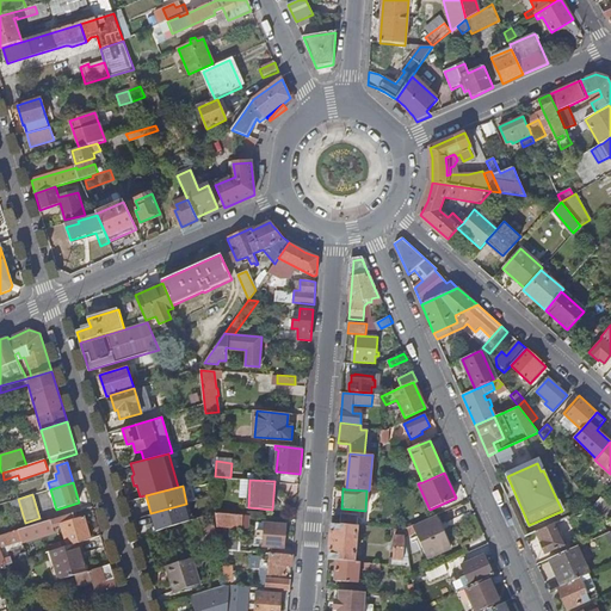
[(602,498),(593,507),(598,514),(608,504),(602,498)]
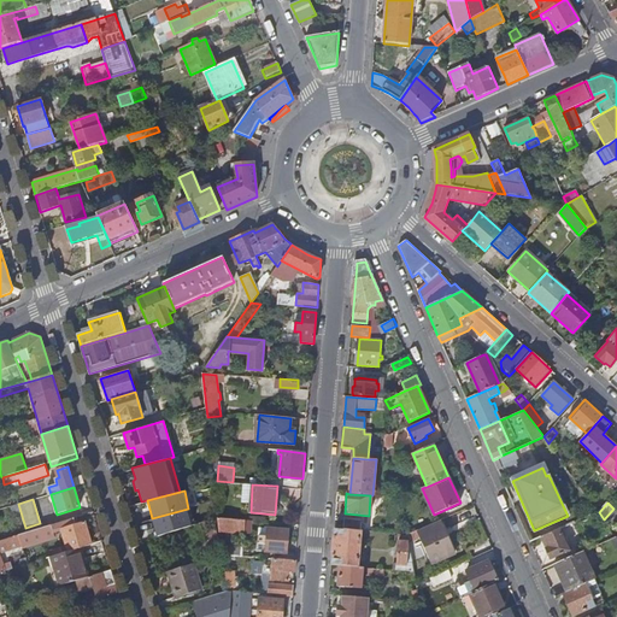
[(188,509),(152,518),(156,535),(193,526),(188,509)]
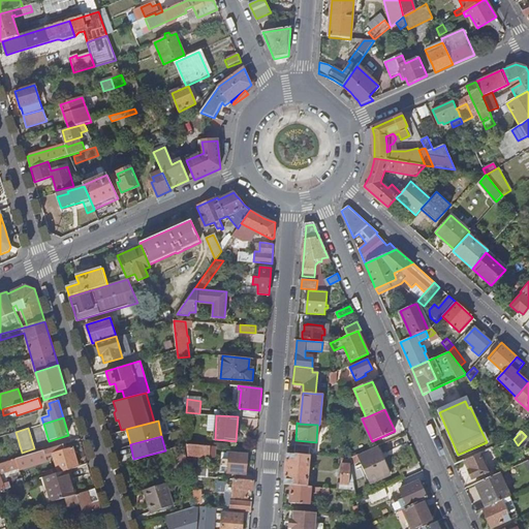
[(188,456),(209,457),(210,446),(187,444),(188,456)]
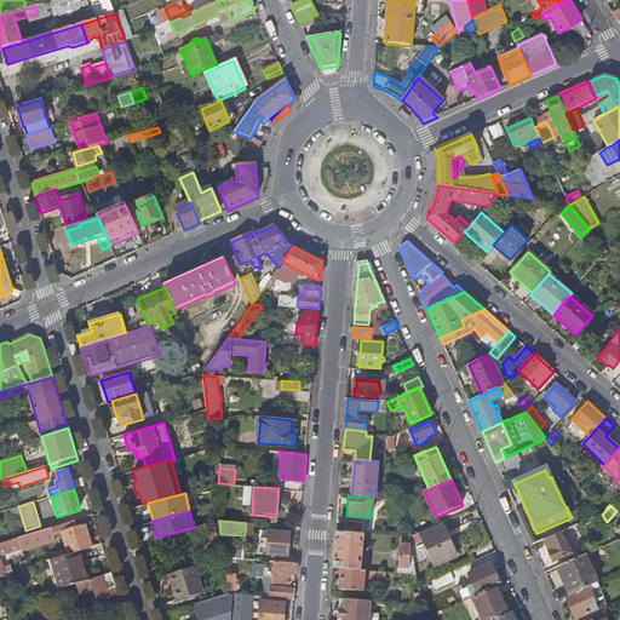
[(0,558),(0,555),(55,539),(53,535),(62,533),(69,555),(80,551),(92,547),(85,524),(72,528),(69,522),(0,543),(0,575),(5,574),(9,573),(12,572),(11,566),(4,567),(0,558)]
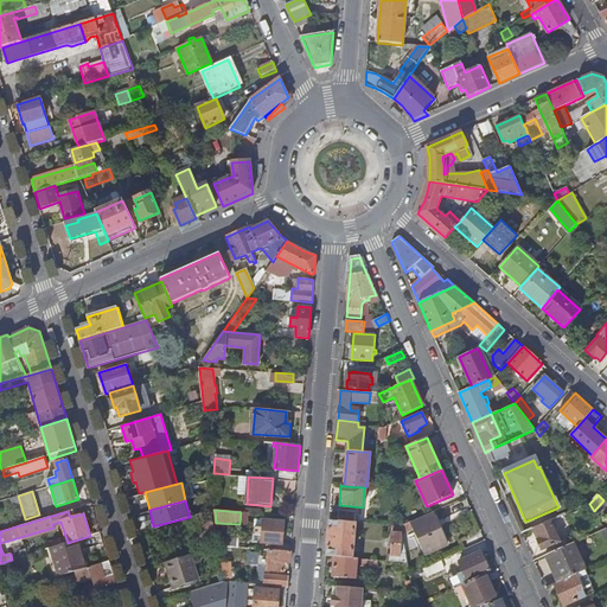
[(338,521),(355,523),(356,512),(339,511),(338,521)]
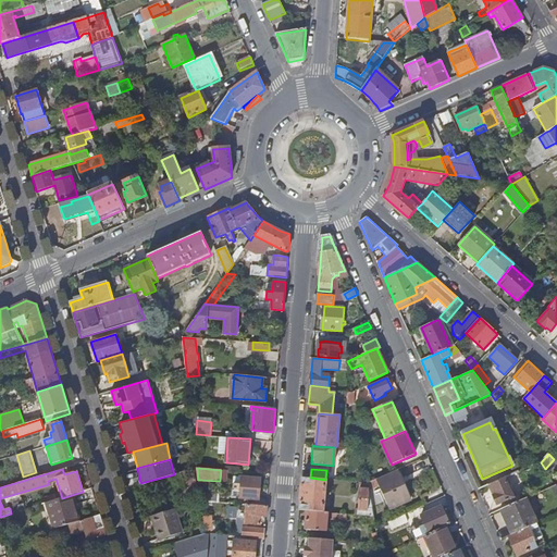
[(185,502),(195,499),(192,491),(196,489),(195,478),(188,480),(185,471),(176,473),(185,502)]
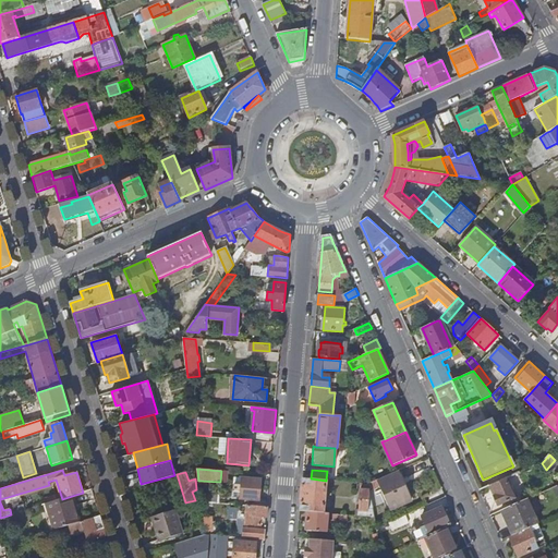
[(396,508),(411,500),(398,472),(378,481),(378,480),(368,484),(370,492),(381,487),(387,498),(391,497),(396,508)]
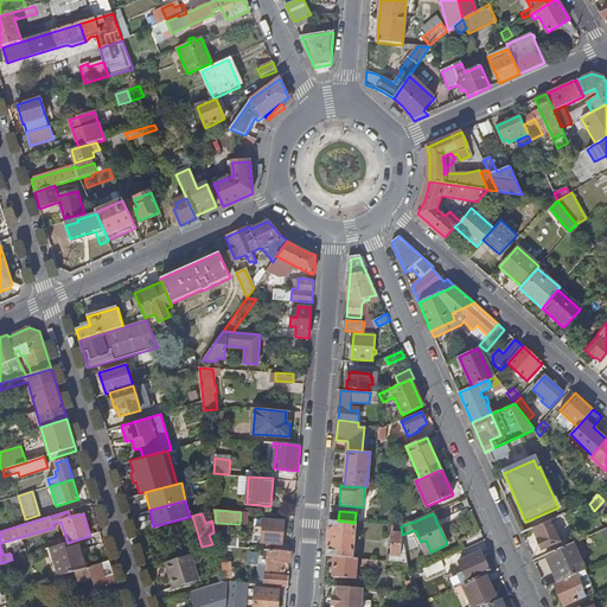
[(269,543),(282,544),(285,522),(263,521),(262,543),(269,543)]
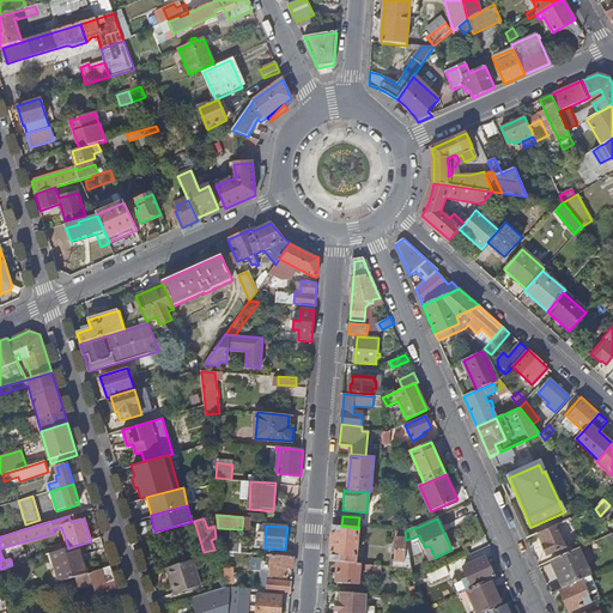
[(337,562),(356,564),(358,528),(341,526),(333,526),(329,562),(337,562)]
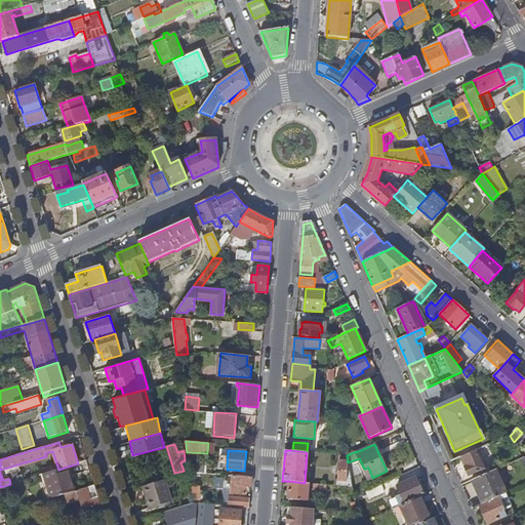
[(476,450),(460,457),(462,462),(466,461),(467,466),(465,467),(468,476),(484,469),(476,450)]
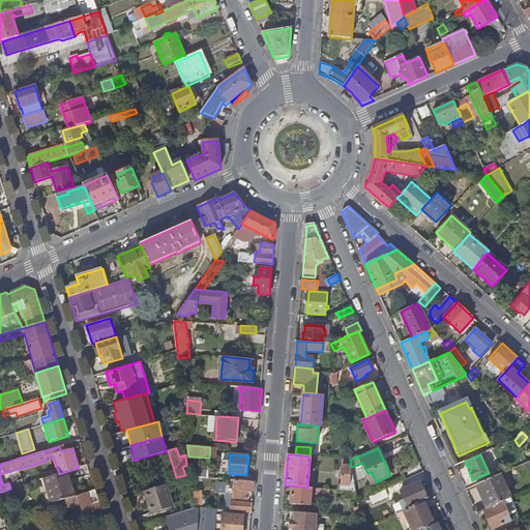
[(349,488),(351,489),(351,491),(355,491),(351,467),(350,460),(342,459),(341,484),(349,484),(349,488)]
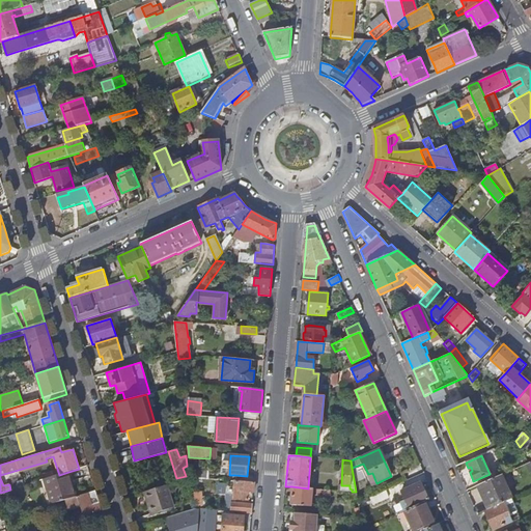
[(25,485),(44,479),(55,476),(53,471),(23,480),(25,485)]
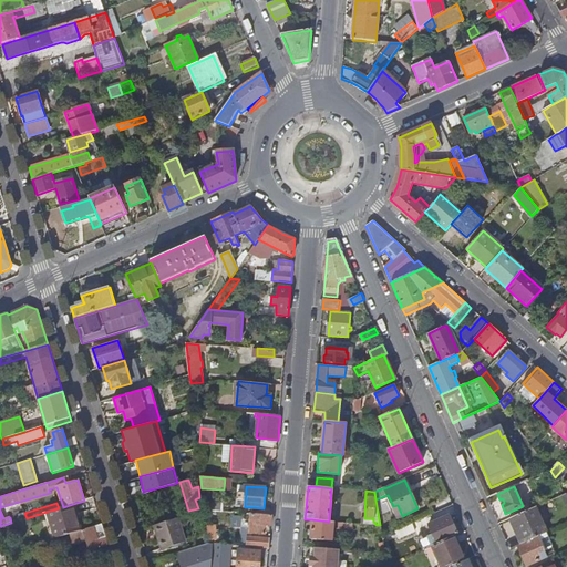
[(70,534),(81,531),(73,504),(63,507),(59,508),(47,512),(55,538),(58,537),(70,534)]
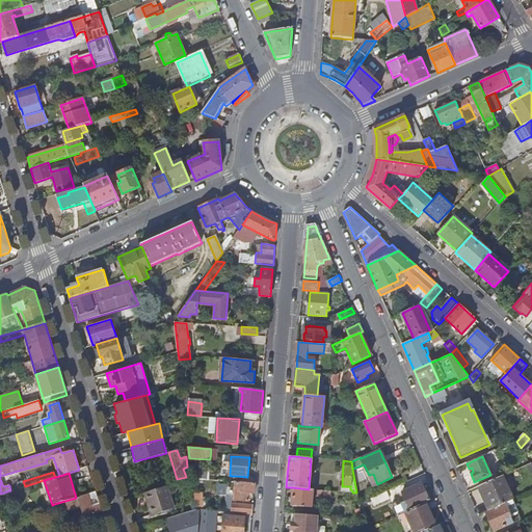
[(373,485),(377,484),(373,474),(369,475),(373,485)]
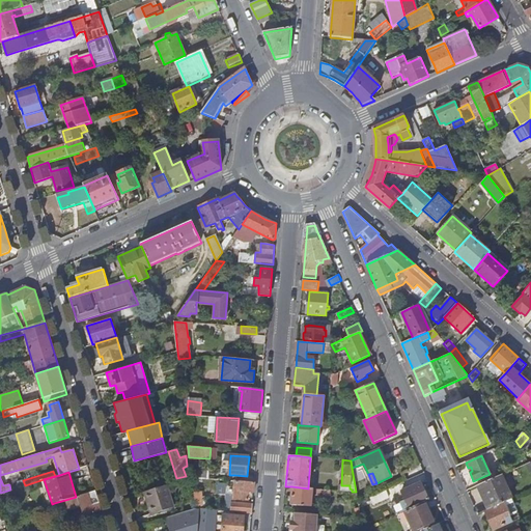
[(511,499),(501,475),(476,486),(486,509),(504,502),(511,499)]
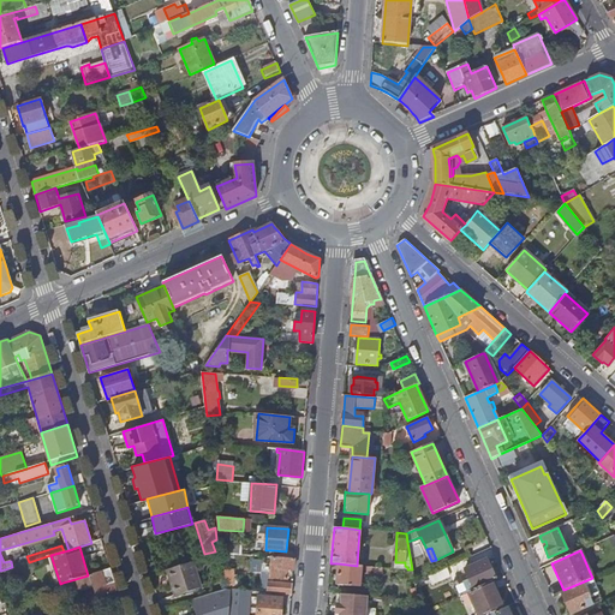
[(272,578),(287,579),(288,569),(294,569),(294,559),(286,557),(273,556),(272,563),(263,563),(262,571),(272,571),(272,578)]
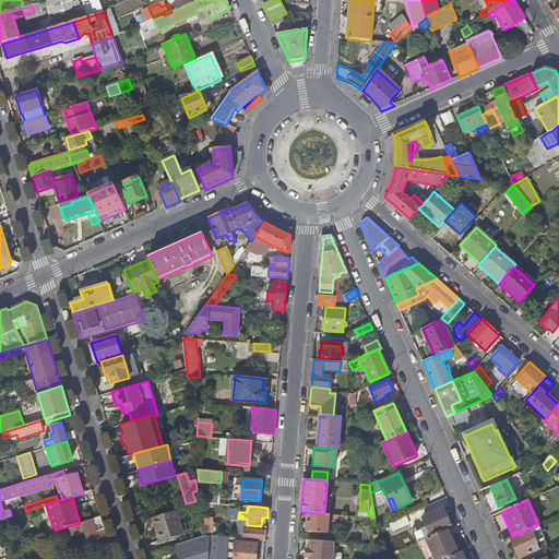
[(426,537),(449,527),(451,526),(443,509),(435,512),(431,513),(423,518),(426,524),(418,527),(423,539),(426,537)]
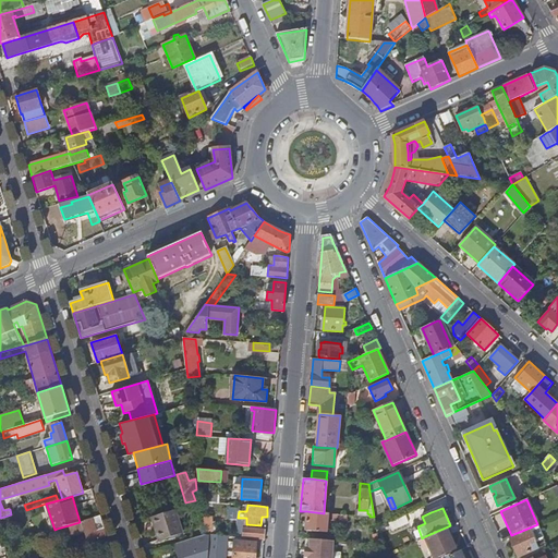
[(159,541),(183,533),(176,509),(152,517),(159,541)]
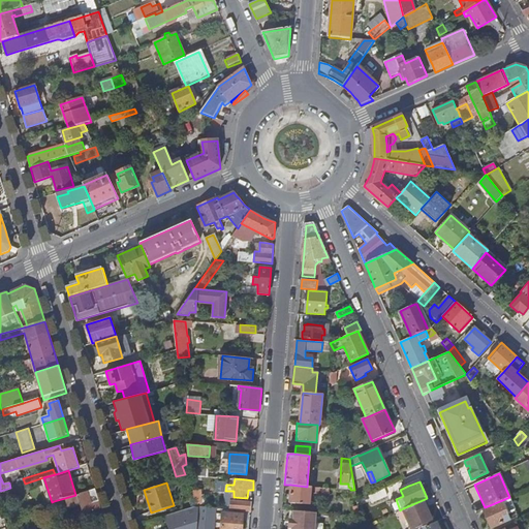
[(289,503),(310,504),(311,487),(307,487),(290,485),(289,503)]
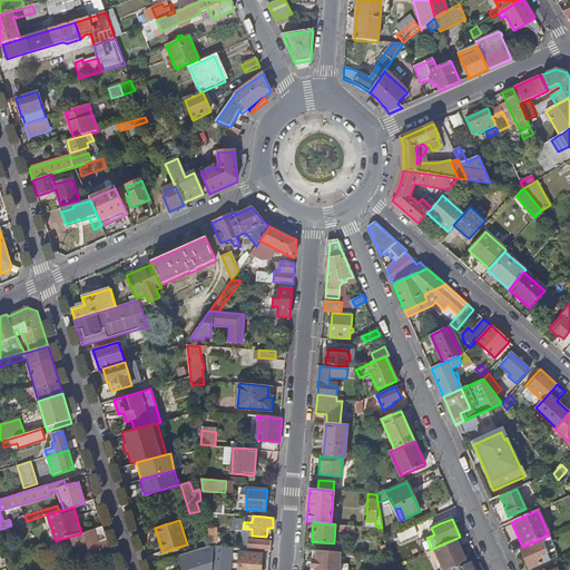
[(90,553),(101,550),(101,549),(109,547),(102,527),(81,533),(70,537),(74,548),(87,543),(90,553)]
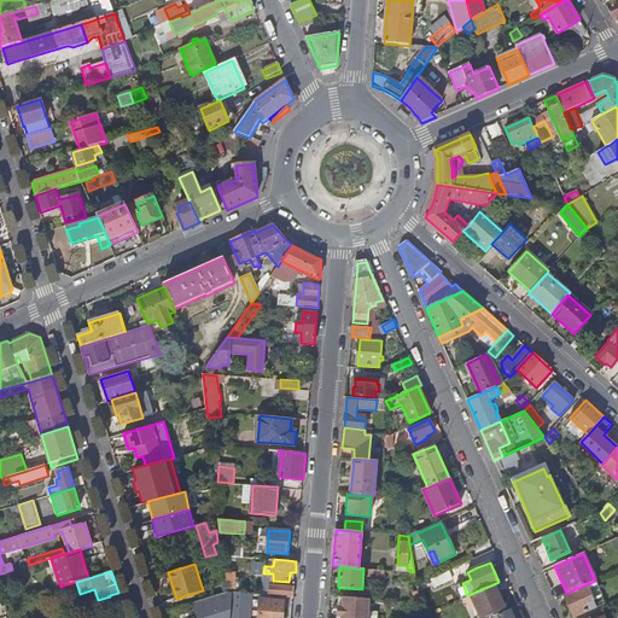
[(11,601),(17,600),(16,596),(5,572),(0,573),(0,592),(5,604),(11,601)]
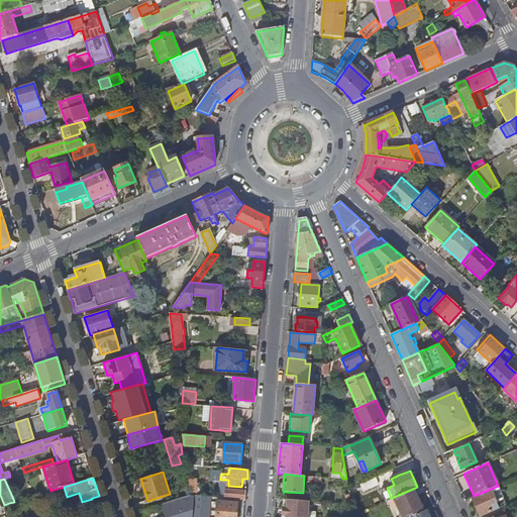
[(189,496),(197,496),(196,479),(188,479),(189,496)]
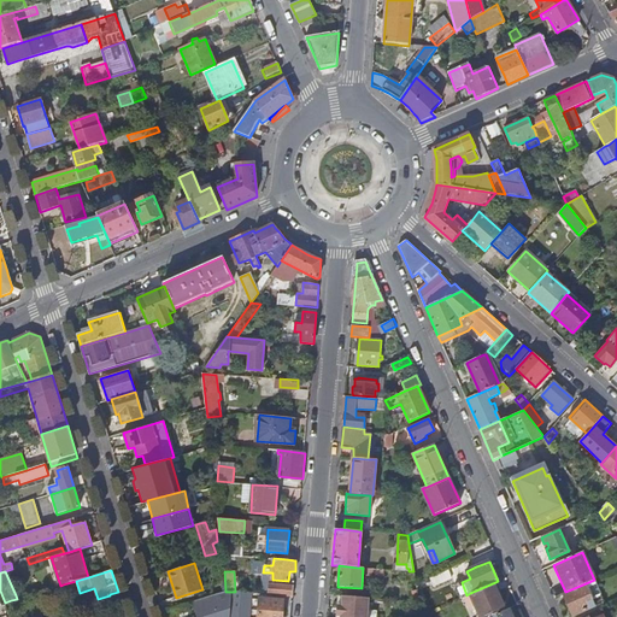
[(594,580),(586,583),(565,592),(563,593),(573,616),(601,604),(599,598),(603,595),(595,579),(594,580)]
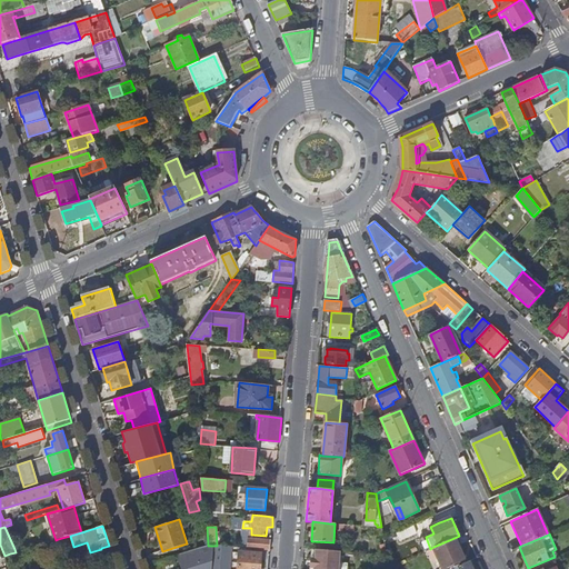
[(61,550),(73,547),(70,536),(58,539),(61,550)]
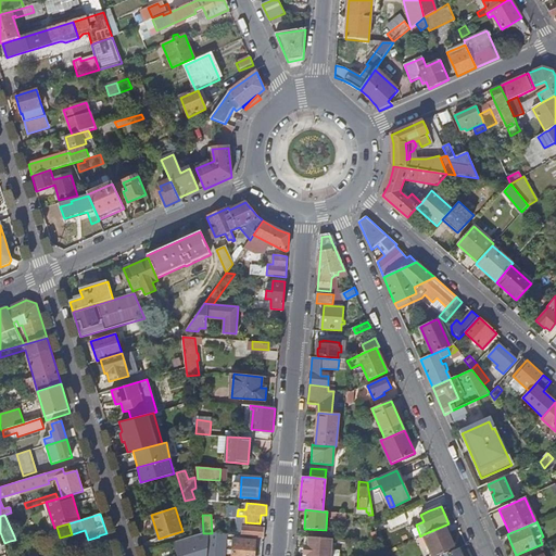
[(440,555),(456,550),(446,525),(424,534),(432,555),(440,555)]
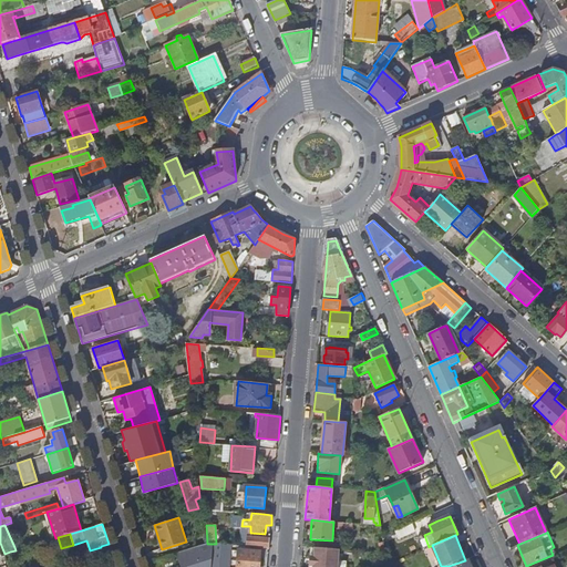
[(52,550),(61,548),(58,537),(55,538),(49,540),(52,550)]
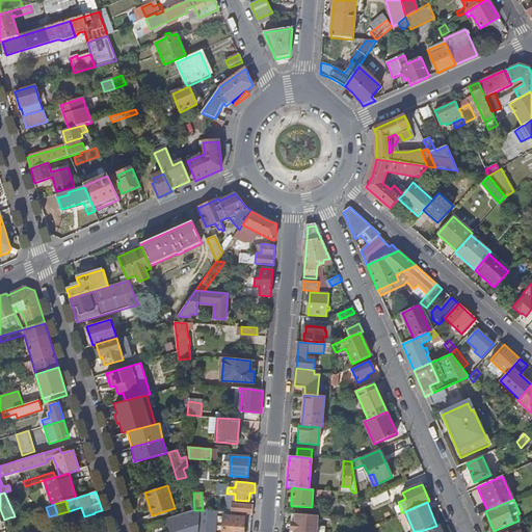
[(231,512),(253,514),(254,505),(232,504),(231,512)]
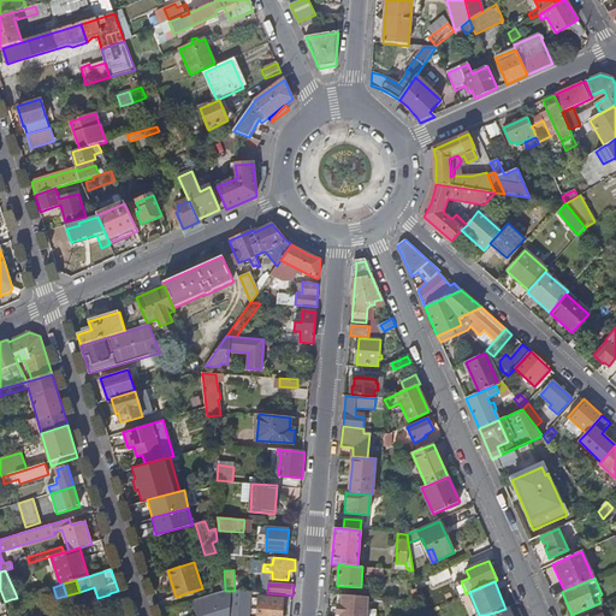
[(249,615),(252,592),(235,591),(225,591),(194,600),(197,615),(249,615)]
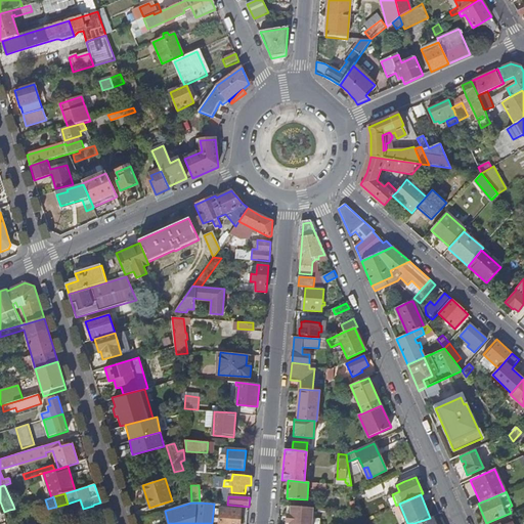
[(289,523),(319,523),(320,519),(312,518),(313,508),(291,506),(289,523)]
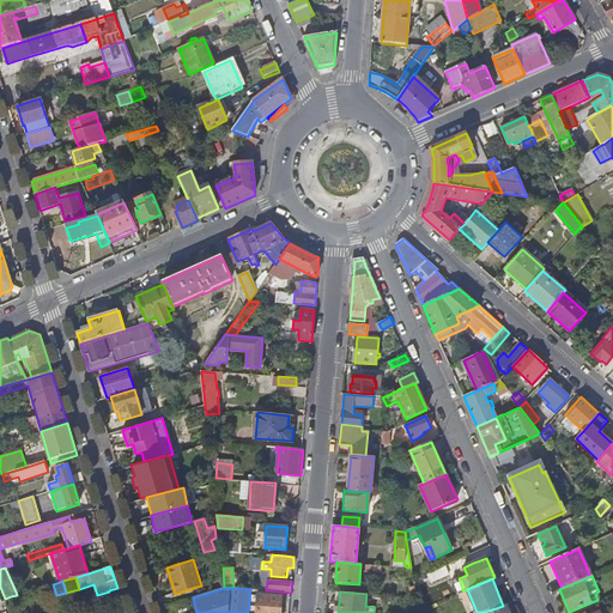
[(279,612),(281,596),(258,594),(256,612),(279,612)]
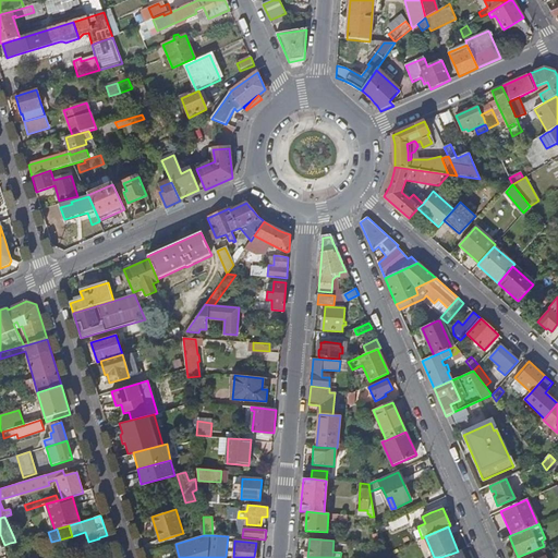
[(8,553),(13,550),(10,543),(4,545),(8,553)]
